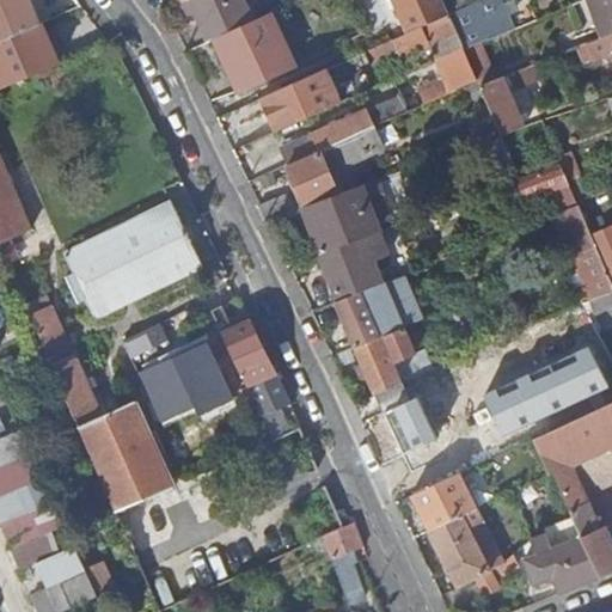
[(0,0),(0,40),(40,23),(30,0),(0,0)]
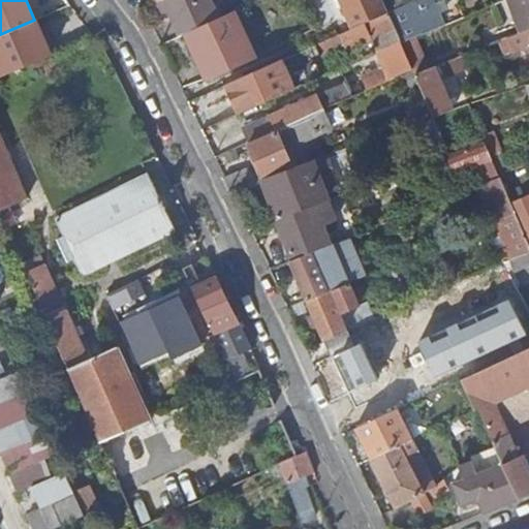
[(209,0),(161,0),(178,35),(183,33),(217,18),(209,0)]
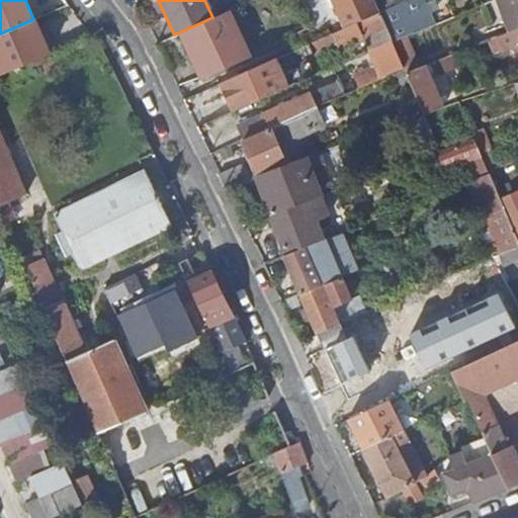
[(375,0),(353,0),(362,18),(380,11),(375,0)]
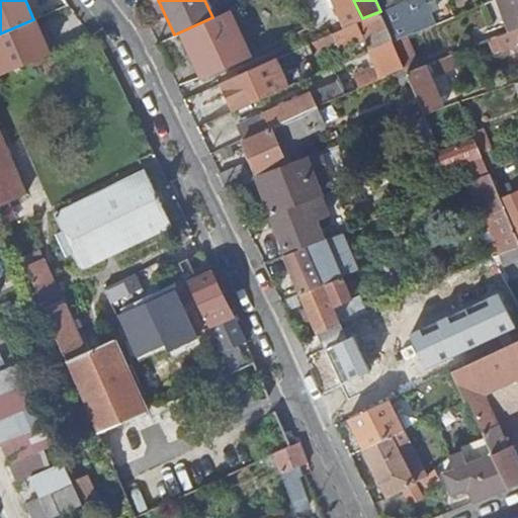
[(424,0),(405,0),(380,11),(393,37),(393,39),(394,41),(407,36),(435,24),(424,0)]
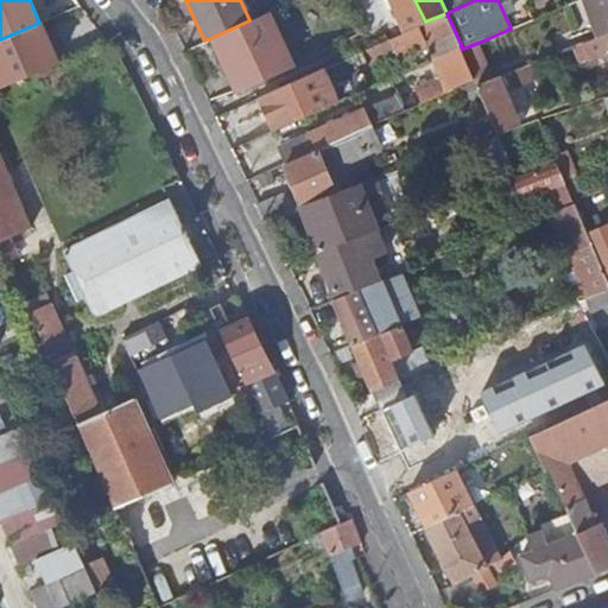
[(607,0),(582,0),(599,37),(607,33),(607,0)]
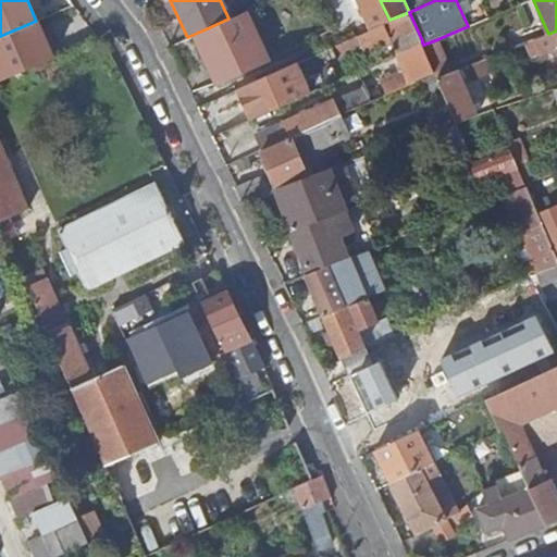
[(244,12),(229,19),(193,35),(215,83),(265,60),(244,12)]
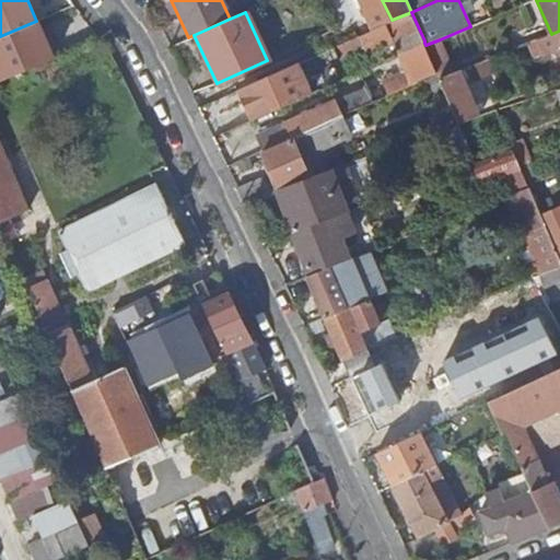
[(392,20),(360,35),(368,54),(393,42),(398,54),(404,51),(424,43),(424,41),(411,12),(392,20)]
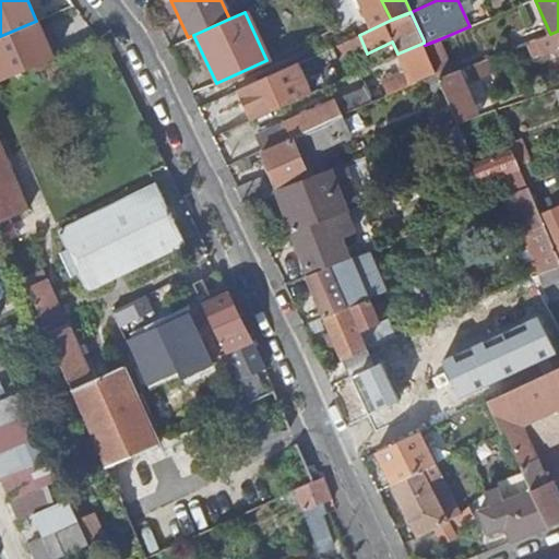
[(0,36),(0,78),(1,80),(51,57),(36,21),(0,36)]
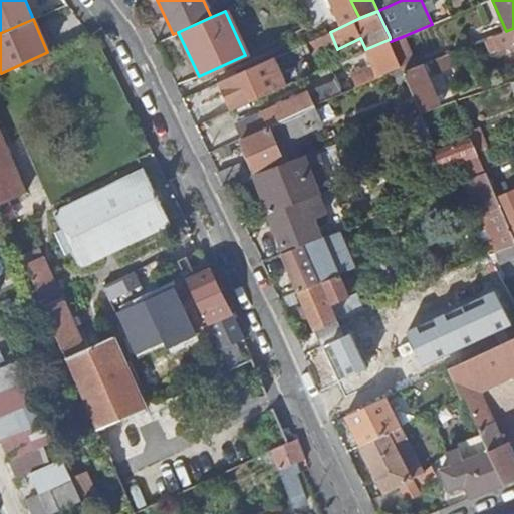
[(513,28),(506,31),(493,36),(497,46),(513,39),(513,37),(513,36),(513,28)]
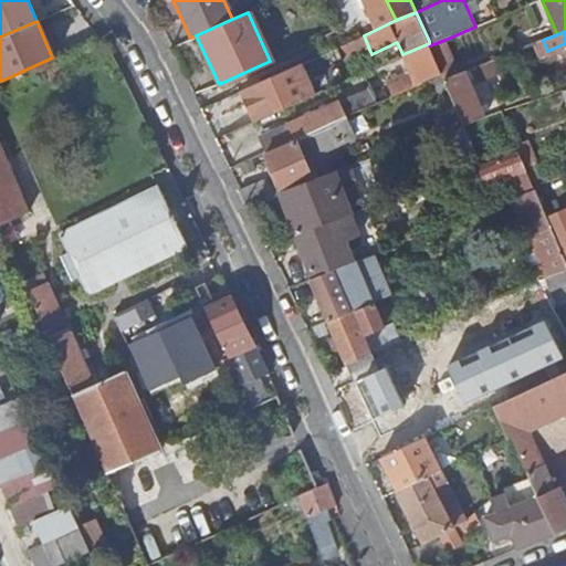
[(444,40),(430,45),(442,73),(444,79),(446,77),(458,73),(444,40)]
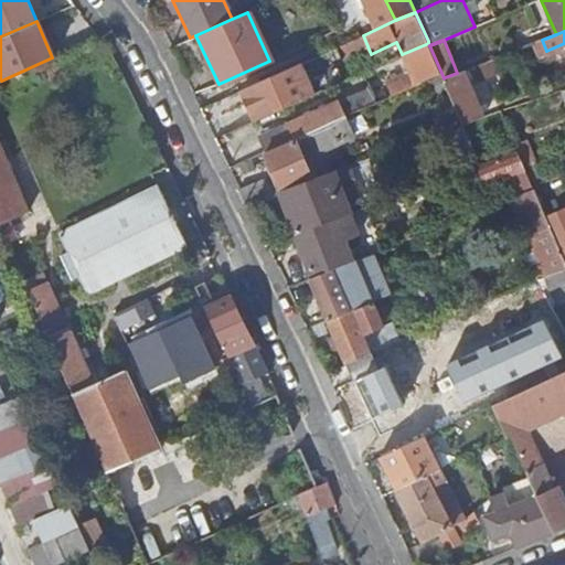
[(429,45),(428,43),(407,52),(414,68),(392,78),(397,92),(441,73),(429,45)]
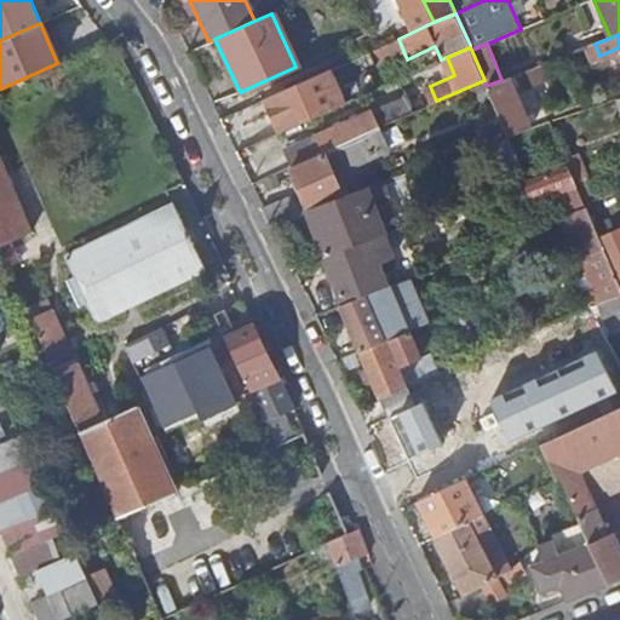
[(546,79),(540,65),(530,69),(537,84),(546,79)]
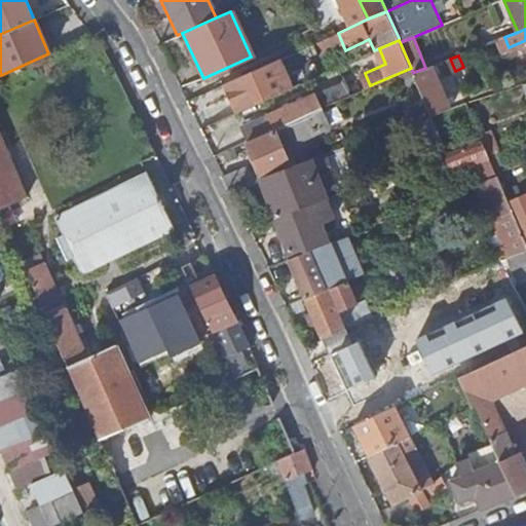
[(236,112),(293,86),(280,59),(224,83),(236,112)]
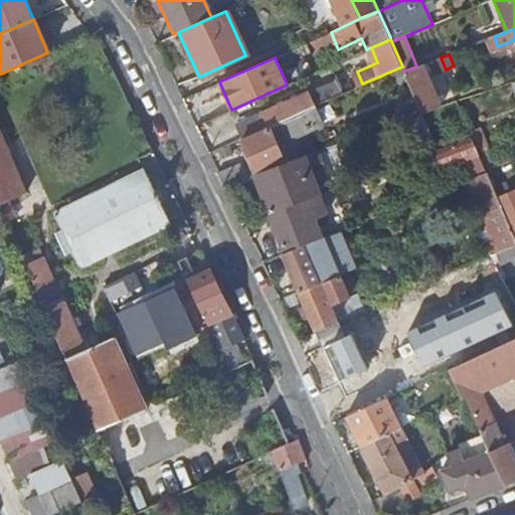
[(441,57),(416,66),(405,70),(404,71),(421,113),(441,106),(428,76),(446,69),(441,57)]
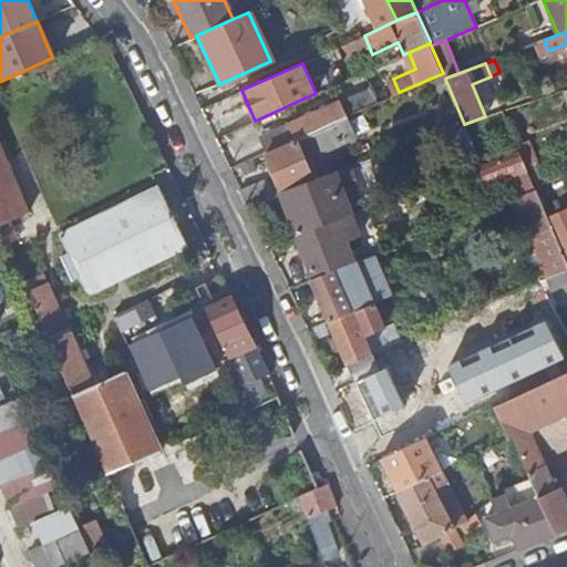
[(566,89),(564,90),(566,98),(566,154),(553,160),(556,168),(543,174),(529,138),(516,144),(518,150),(519,152),(527,171),(534,186),(566,175),(566,174),(566,89)]
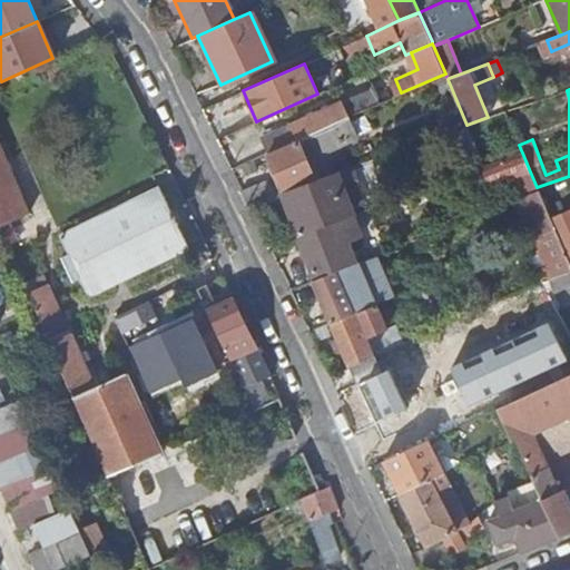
[(366,108),(381,102),(377,94),(363,100),(366,108)]
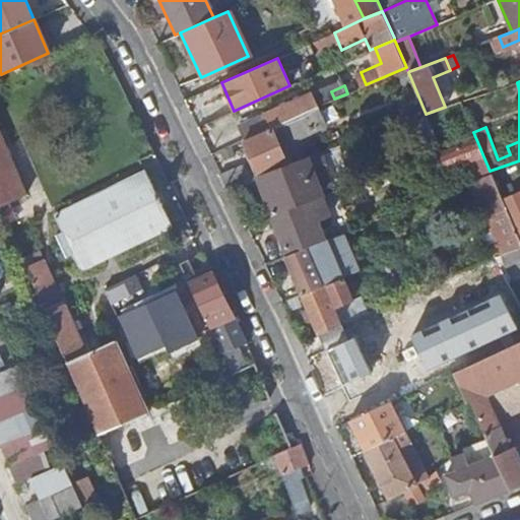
[(299,115),(318,107),(312,92),(240,125),(246,138),(271,127),(282,122),(299,115)]
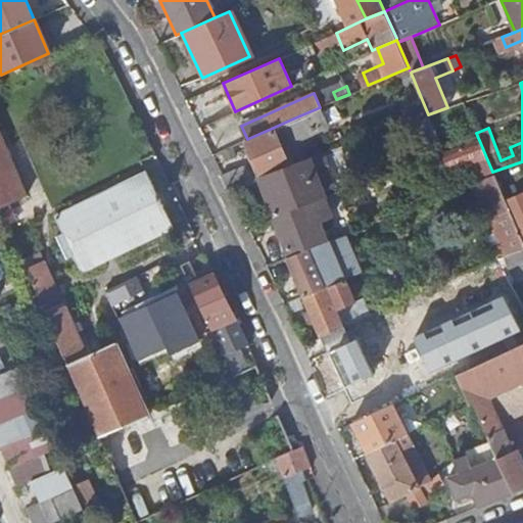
[(300,115),(284,123),(293,142),(308,134),(300,115)]
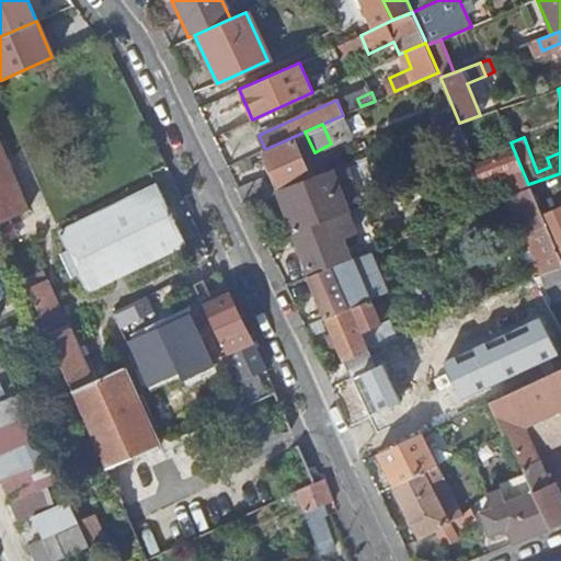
[(265,149),(264,150),(278,189),(310,176),(293,137),(265,149)]
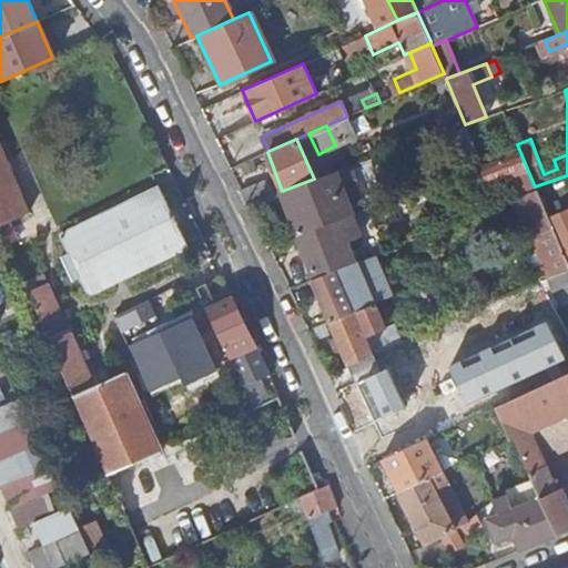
[(0,150),(0,224),(28,213),(0,150)]
